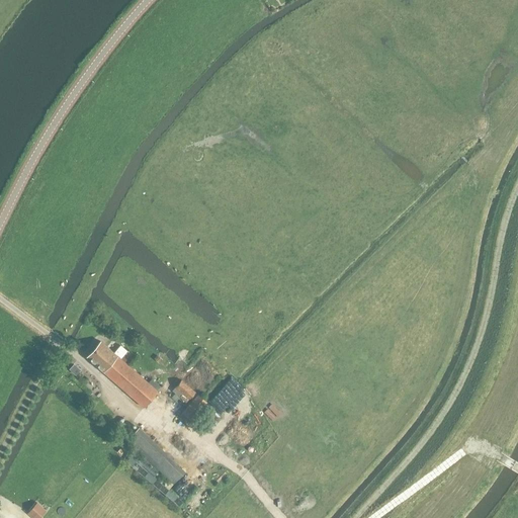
[(143,407),(157,391),(119,358),(125,350),(119,345),(112,352),(99,341),(85,357),(143,407)]
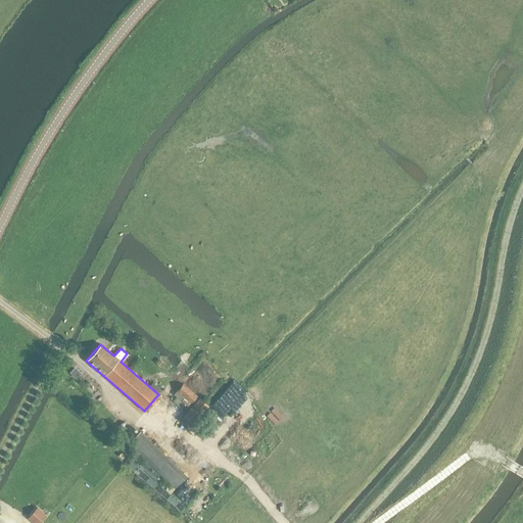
[(184,418),(194,425),(199,430),(205,435),(221,416),(209,407),(200,398),(191,409),(188,407),(197,395),(183,384),(177,391),(185,397),(178,406),(187,414),(184,418)]
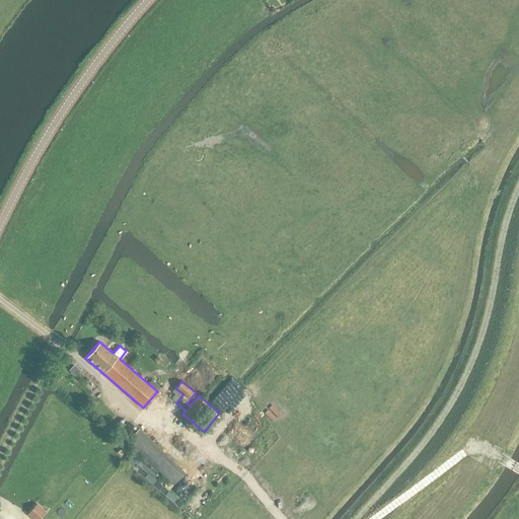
[(138,427),(127,439),(173,483),(184,471),(138,427)]
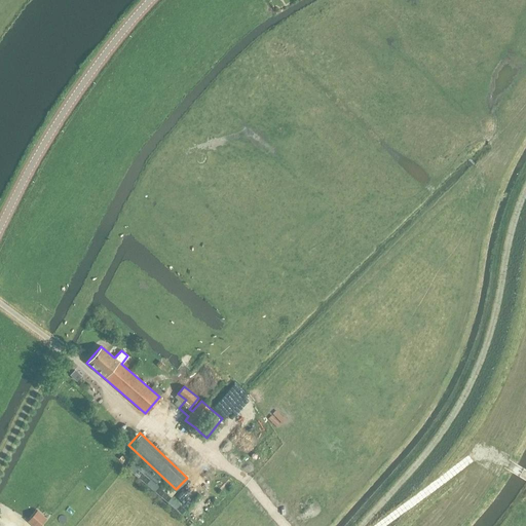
[(171,495),(158,486),(155,490),(167,499),(171,495)]
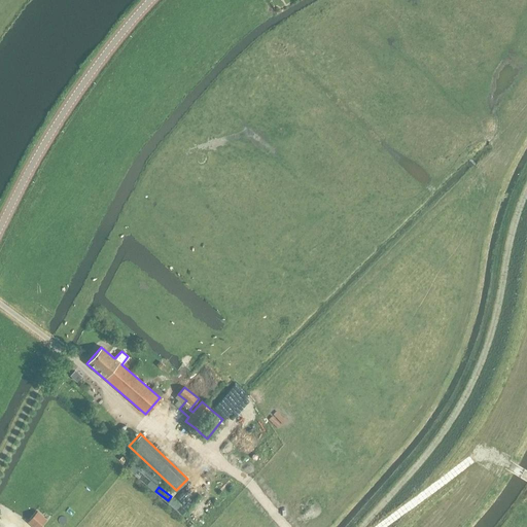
[(185,514),(196,520),(208,502),(198,496),(185,514)]
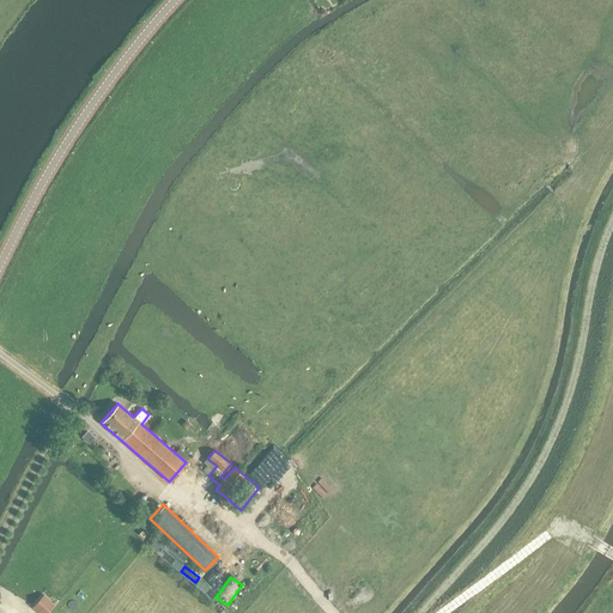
[(199,578),(195,584),(207,590),(211,584),(199,578)]
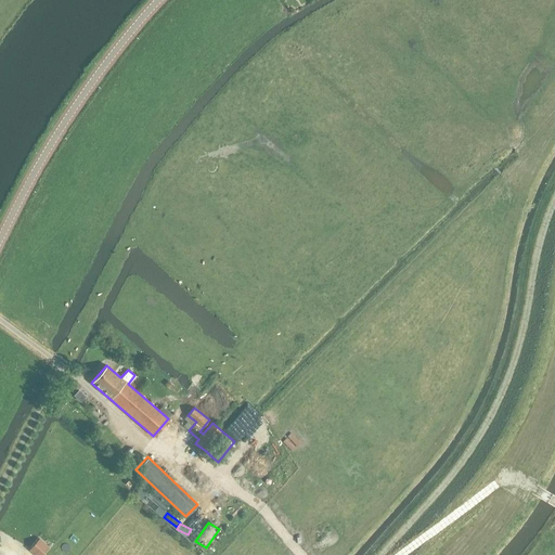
[(30,547),(38,554),(40,554),(49,546),(39,538),(30,547)]
